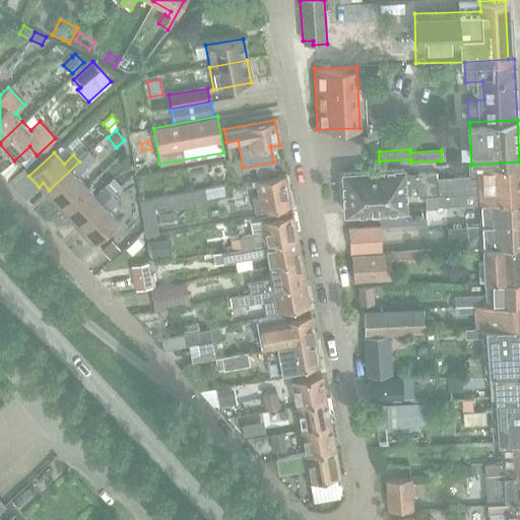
[(86,169),(95,159),(89,152),(79,161),(49,190),(53,194),(49,197),(61,210),(86,187),(77,177),(86,169)]
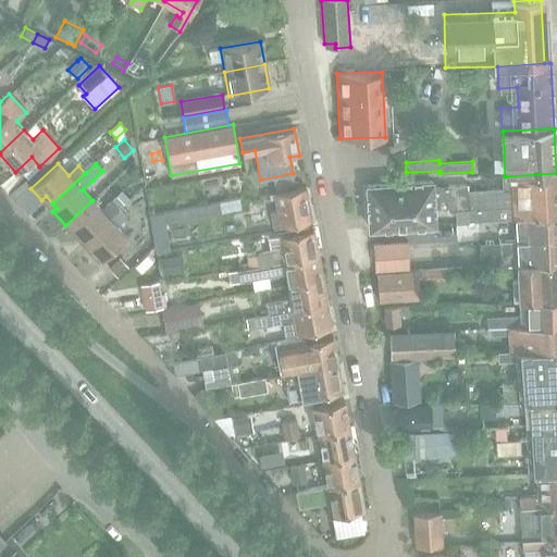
[(468,221),(477,221),(556,215),(556,201),(556,173),(505,176),(502,176),(503,188),(467,189),(468,208),(454,209),(455,223),(468,221)]
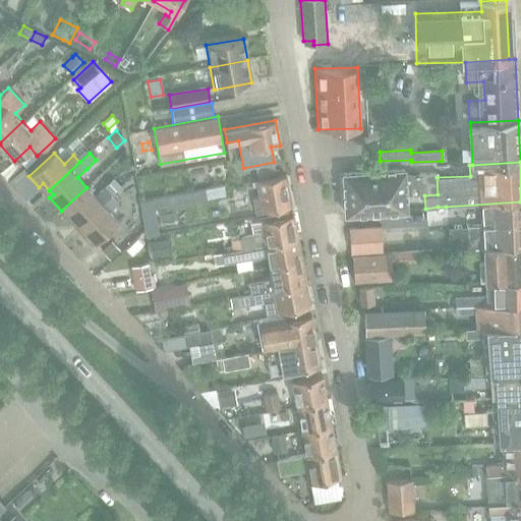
[(437,173),(404,174),(404,171),(343,174),(346,214),(406,211),(405,194),(412,194),(411,188),(418,187),(419,195),(424,195),(438,194),(437,177),(437,173)]
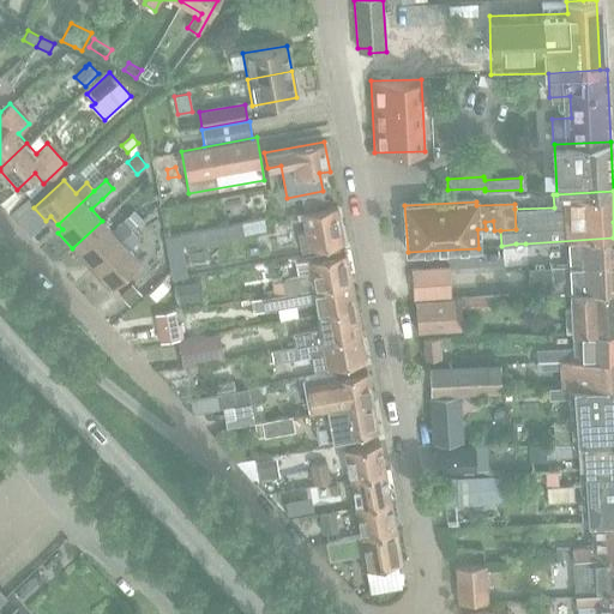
[(296,230),(299,245),(300,251),(307,250),(307,251),(343,244),(337,208),(301,215),(295,216),(296,221),(301,220),(304,229),(296,230)]
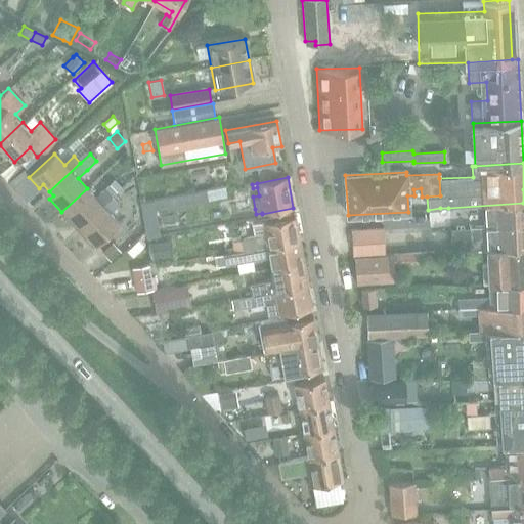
[(115,181),(104,190),(112,197),(121,188),(115,181)]
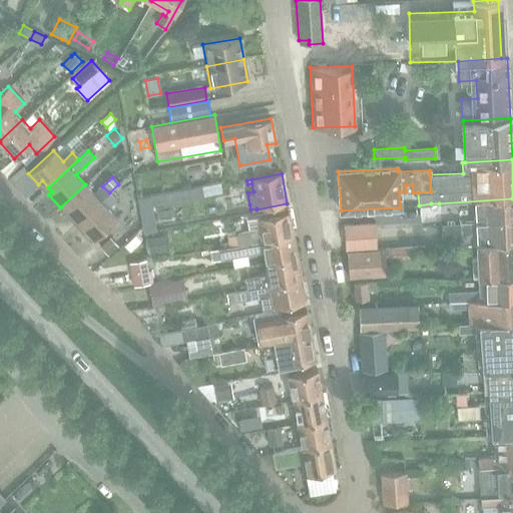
[(80,220),(109,192),(102,186),(94,194),(85,184),(60,207),(70,217),(73,213),(80,220)]
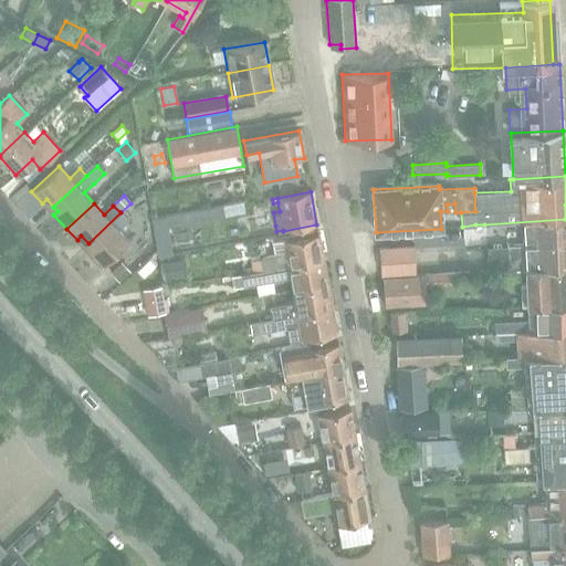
[(178,224),(224,216),(222,207),(166,217),(152,219),(158,258),(173,254),(167,226),(178,223),(178,224)]
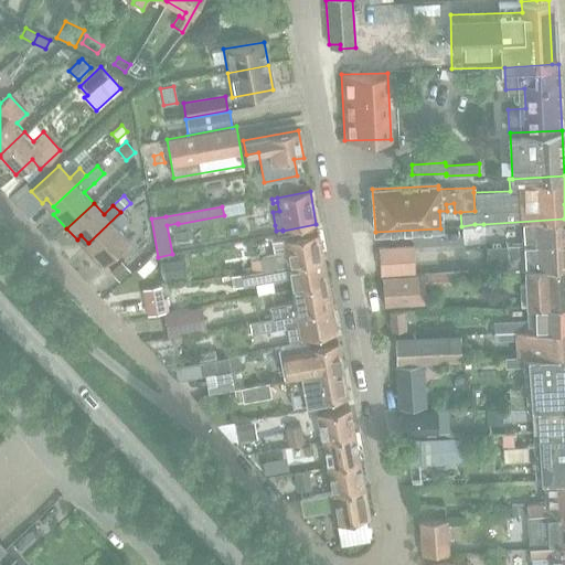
[(120,212),(88,243),(93,247),(88,252),(102,266),(129,241),(117,228),(127,220),(120,212)]
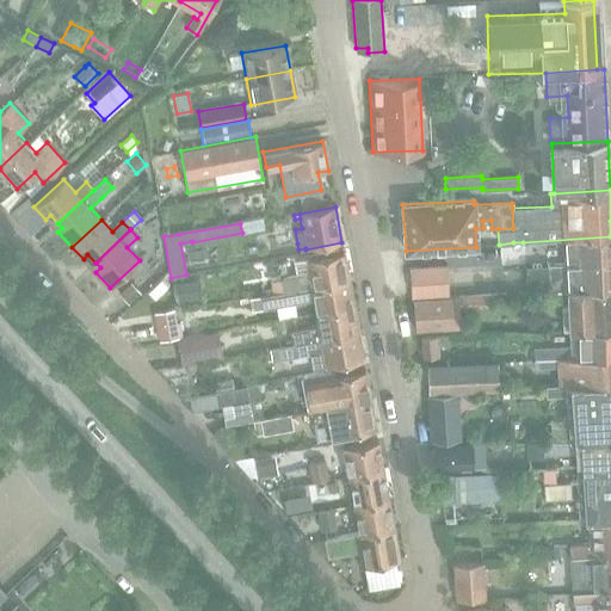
[(549,291),(567,290),(610,288),(610,236),(523,242),(523,253),(565,251),(566,264),(548,265),(548,271),(526,271),(508,273),(511,294),(528,292),(549,291)]
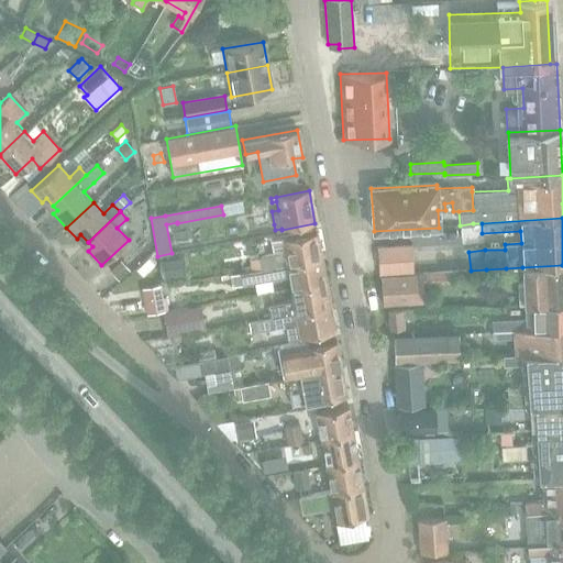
[(240,273),(320,258),(316,233),(282,240),(285,258),(274,261),(273,255),(240,261),(242,272),(240,273)]
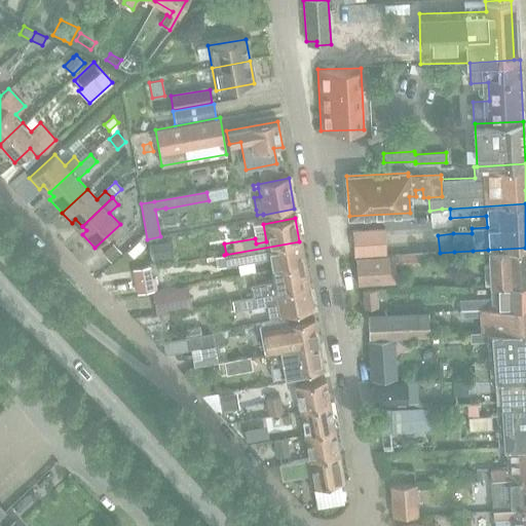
[(384,227),(352,229),(353,256),(385,254),(384,227)]
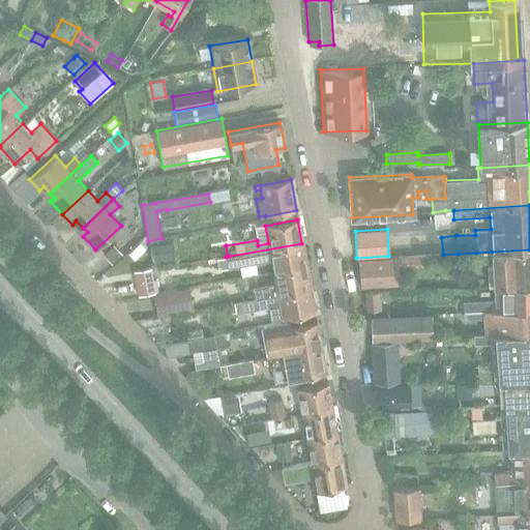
[(173,242),(152,245),(154,263),(176,259),(173,242)]
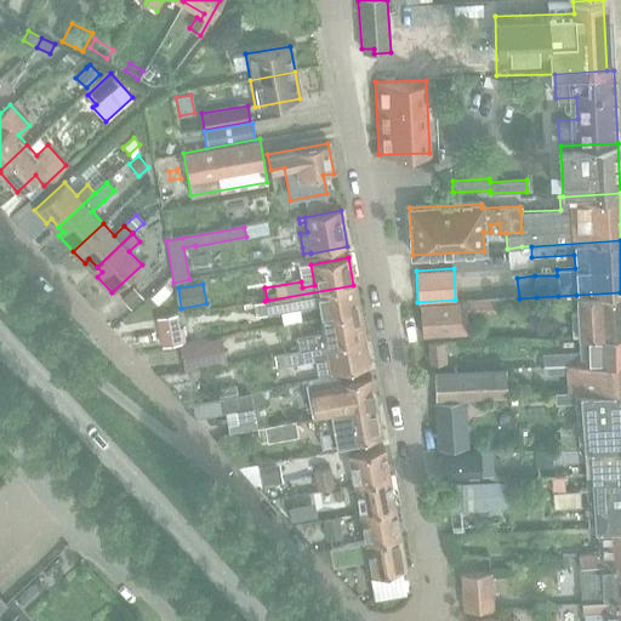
[(320,319),(358,312),(353,285),(265,301),(267,313),(306,306),(305,300),(317,297),(320,319)]
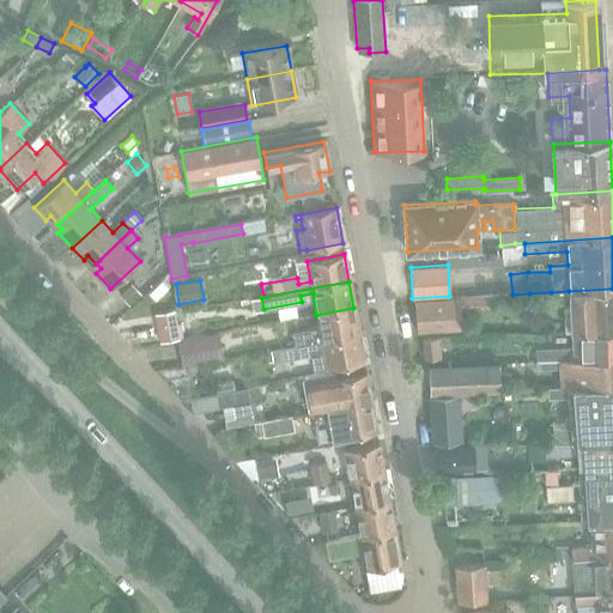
[(132,284),(120,295),(131,305),(141,296),(132,284)]
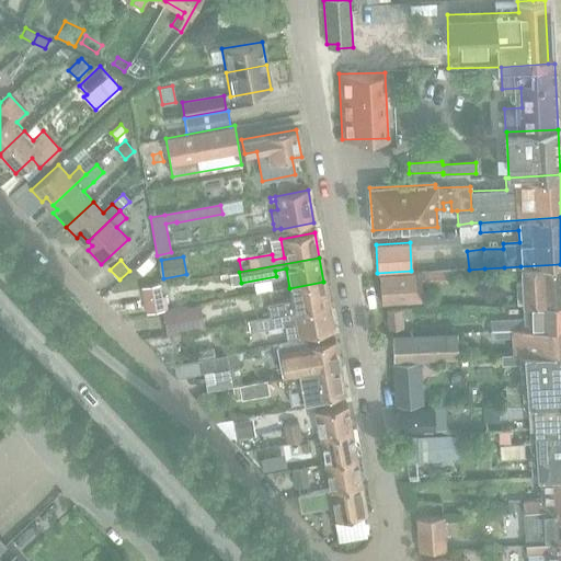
[(516,304),(524,304),(560,301),(560,264),(521,266),(522,283),(515,283),(516,304)]
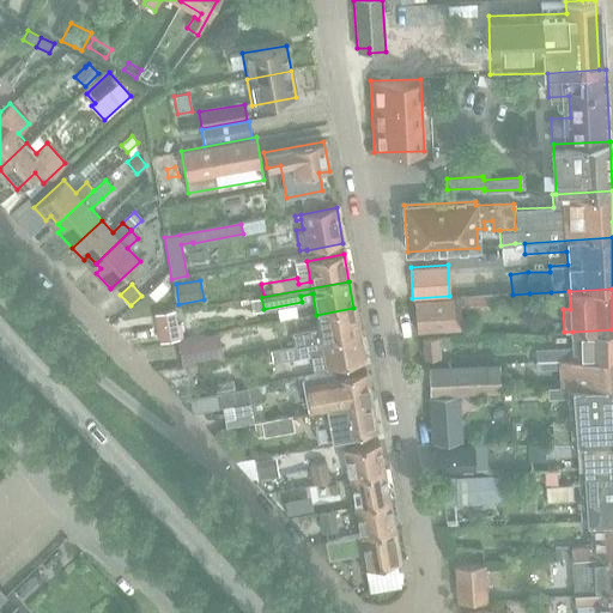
[(460,309),(491,307),(491,296),(414,301),(417,332),(461,329),(460,309)]
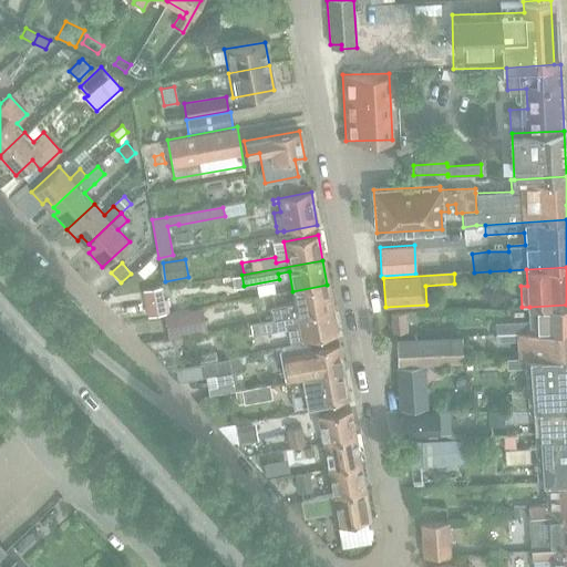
[(157,288),(142,285),(142,291),(162,306),(157,288)]
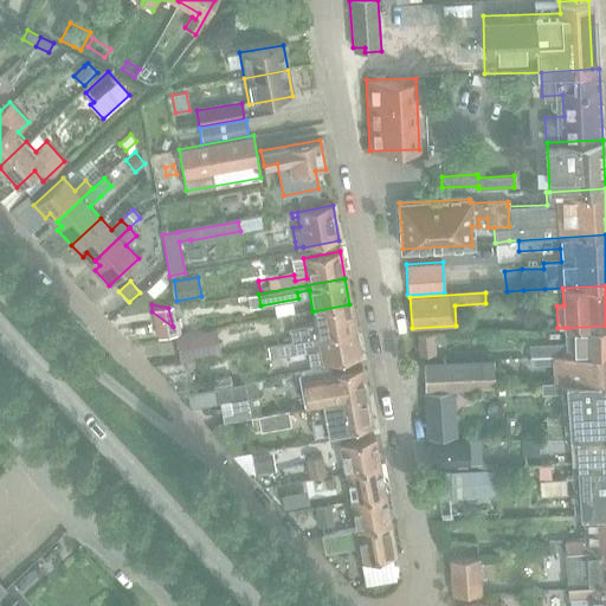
[(290,341),(354,330),(349,304),(313,311),(315,324),(289,329),(290,341)]
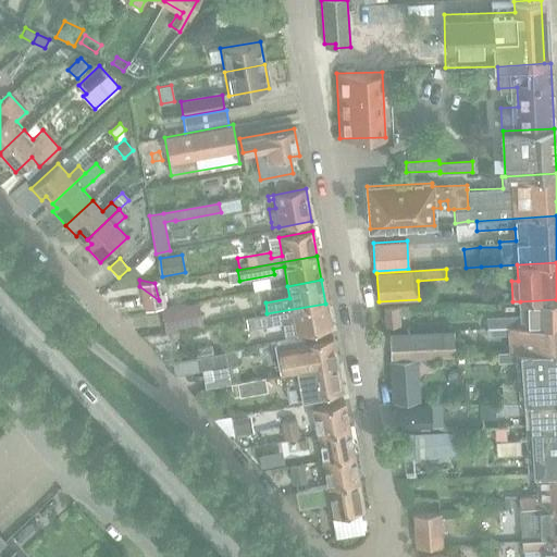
[(162,301),(180,298),(176,281),(159,284),(162,301)]
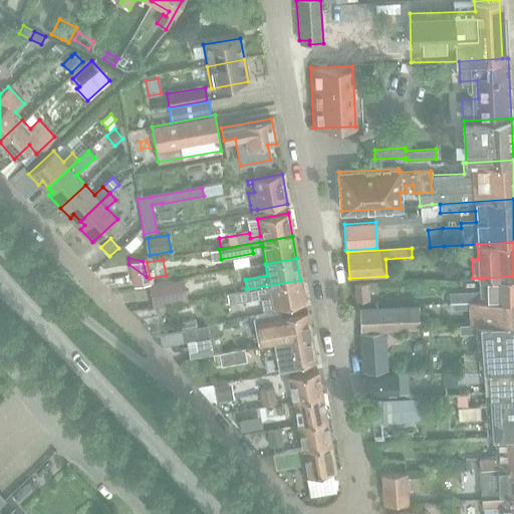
[(464,301),(513,299),(513,276),(480,278),(480,292),(449,294),(450,302),(453,302),(464,301)]
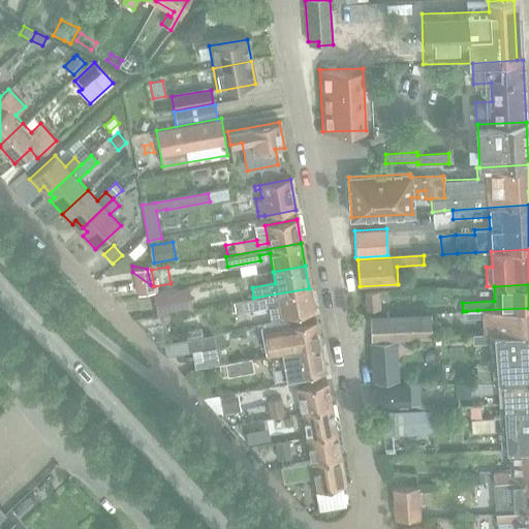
[(164,314),(186,311),(182,287),(155,291),(157,309),(163,308),(164,314)]
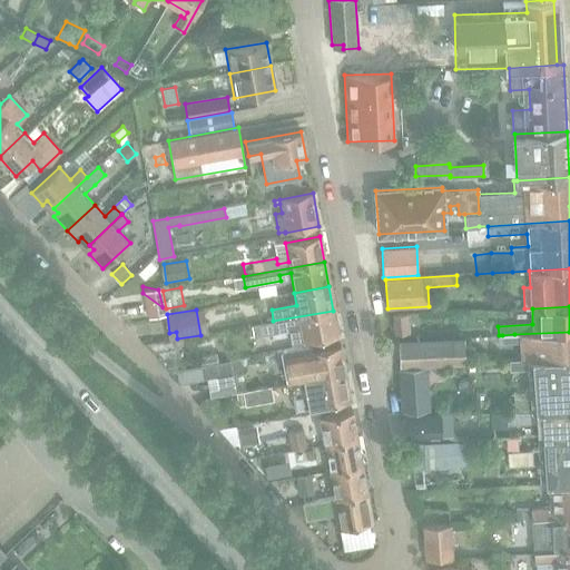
[(258,335),(275,333),(301,328),(303,342),(337,335),(333,311),(273,321),(257,324),(258,334),(258,335)]
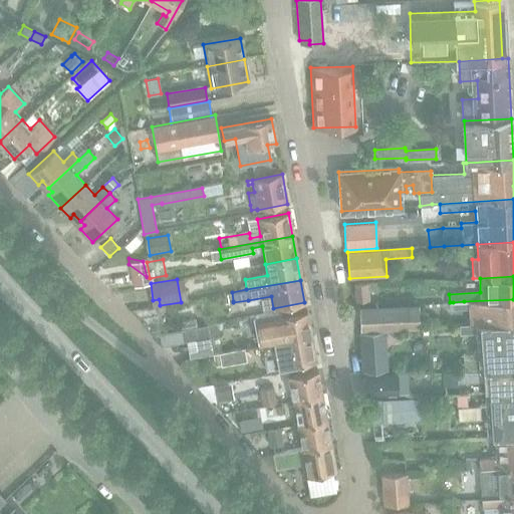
[(376,282),(354,283),(355,301),(368,300),(367,291),(377,291),(376,282)]
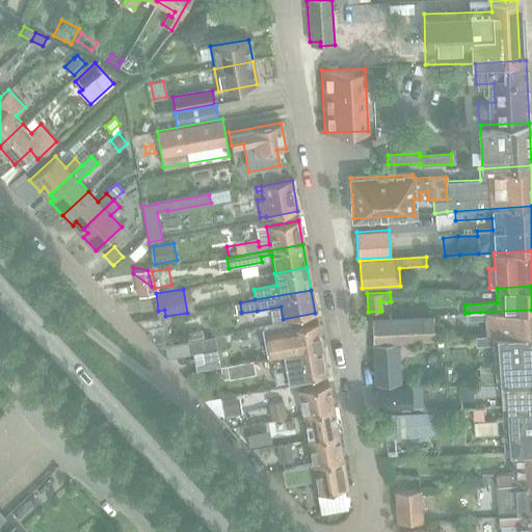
[(240,302),(230,303),(232,314),(241,312),(240,302)]
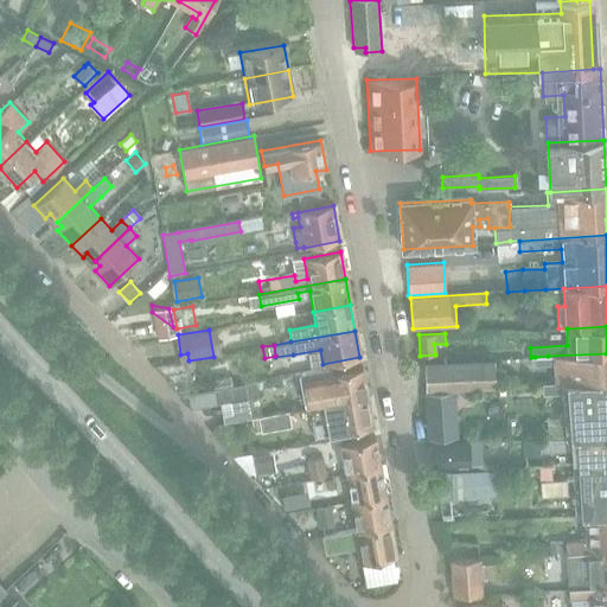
[(555,383),(606,381),(606,353),(548,356),(535,357),(535,365),(554,364),(555,383)]
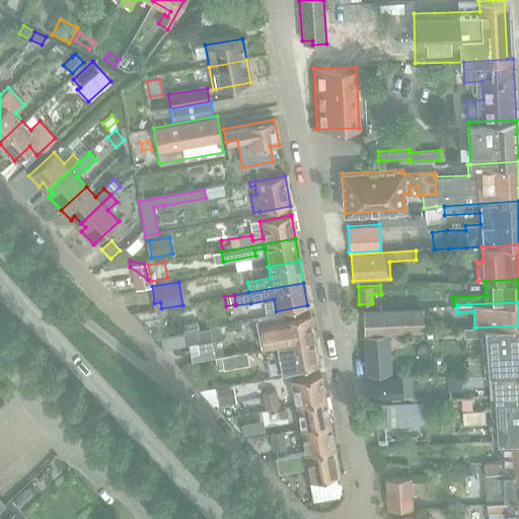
[(363,331),(400,330),(423,329),(422,306),(362,308),(363,331)]
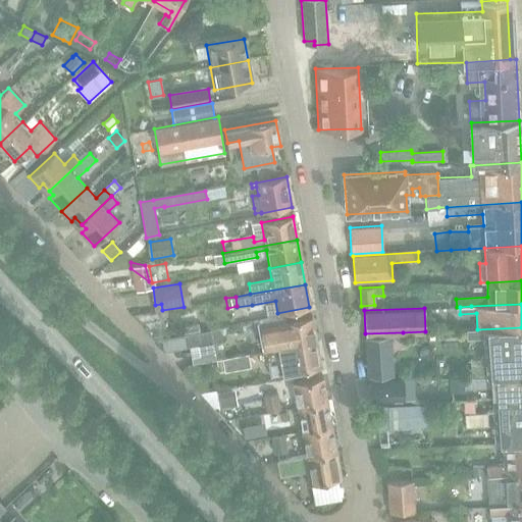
[(266,351),(315,342),(311,317),(291,320),(290,314),(254,321),(255,327),(262,331),(266,351)]
